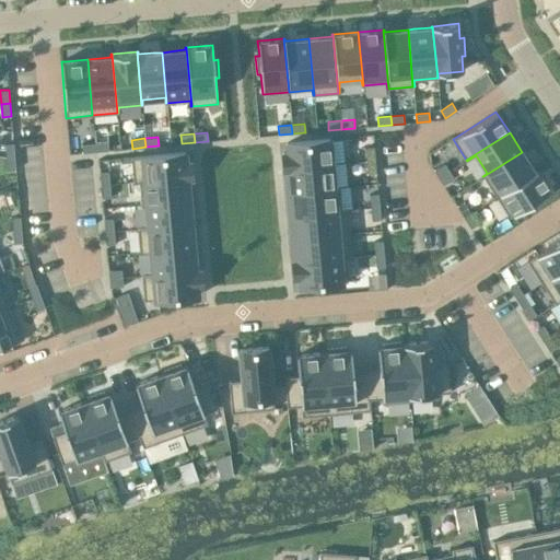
[(331,164),(329,139),(287,143),(288,152),(283,153),(284,168),(331,164)]
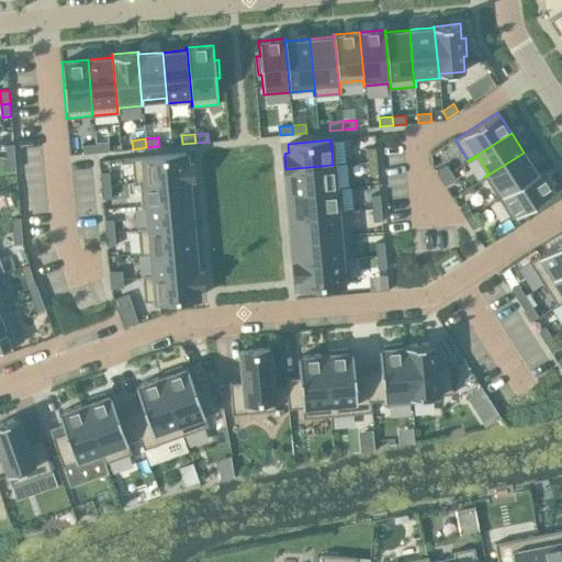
[(109,142),(96,144),(96,153),(98,152),(109,150),(109,142)]
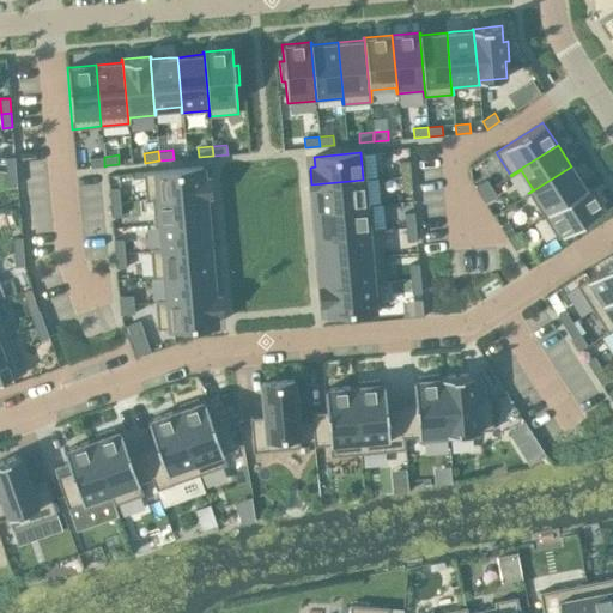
[(14,157),(5,158),(6,173),(17,171),(14,157)]
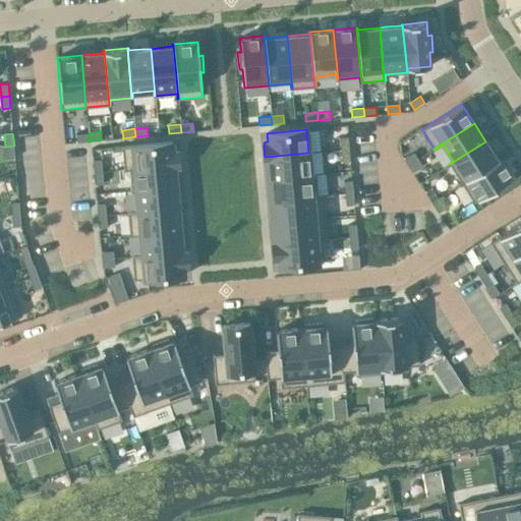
[(89,133),(76,134),(76,142),(89,141),(89,133)]
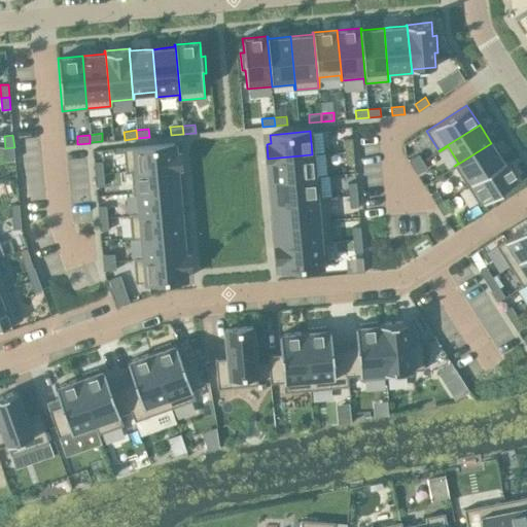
[(352,138),(344,139),(345,151),(353,150),(352,138)]
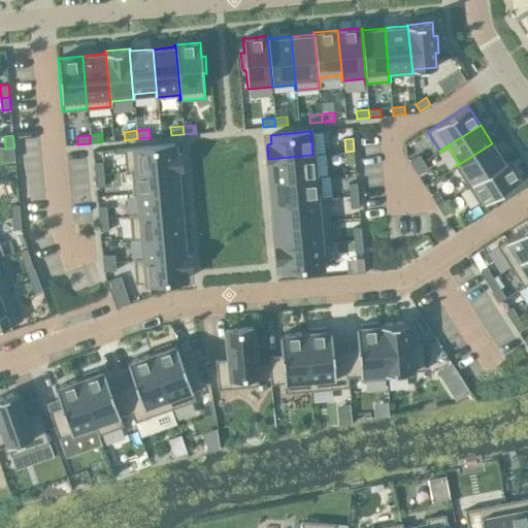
[(174,143),(124,149),(126,171),(180,166),(179,153),(175,153),(174,143)]
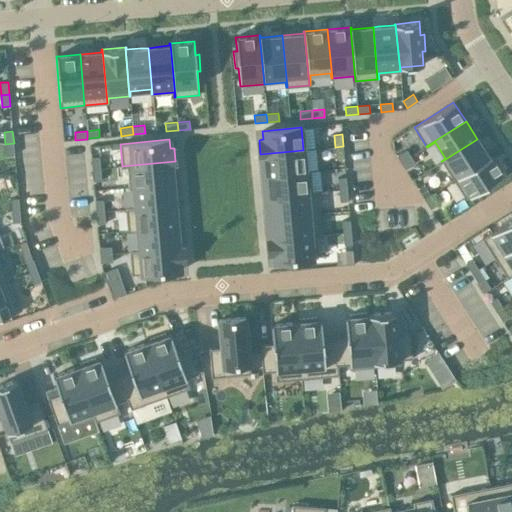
[(477,139),(442,161),(453,179),(454,180),(491,156),(490,155),(488,156),(477,139)]
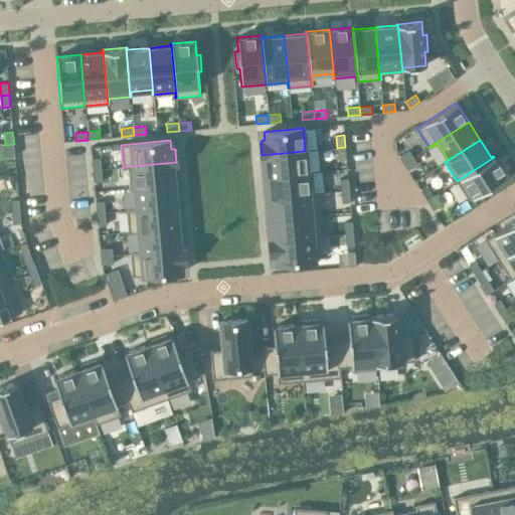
[(15,156),(14,144),(5,145),(6,157),(15,156)]
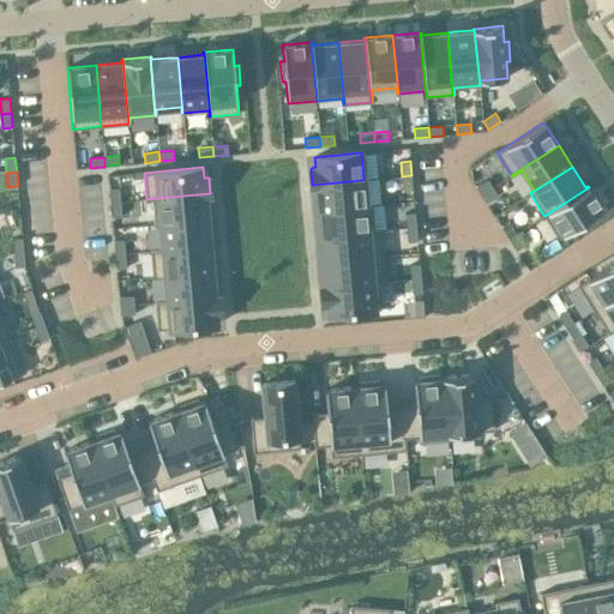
[(411,175),(402,176),(403,191),(413,190),(411,175)]
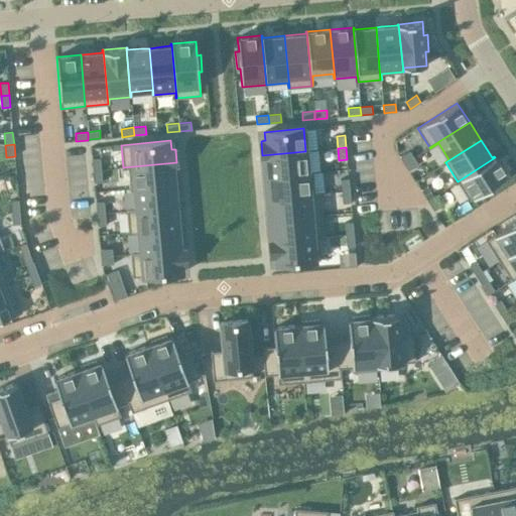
[(409,150),(399,157),(404,163),(414,157),(409,150)]
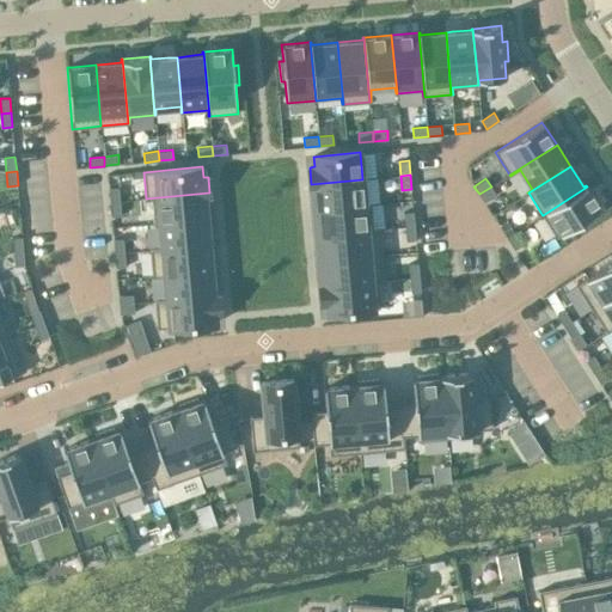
[(362,179),(311,184),(311,185),(316,184),(317,194),(318,209),(371,204),(371,203),(365,203),(363,193),(362,179)]
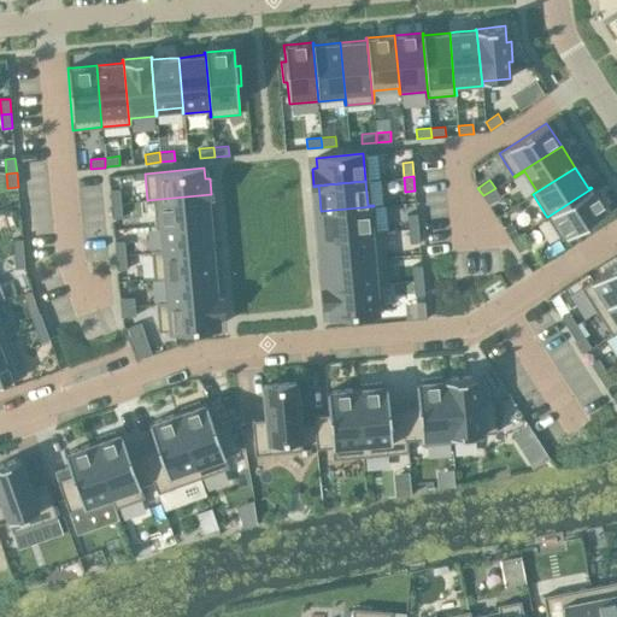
[(119,188),(110,189),(111,204),(121,203),(119,188)]
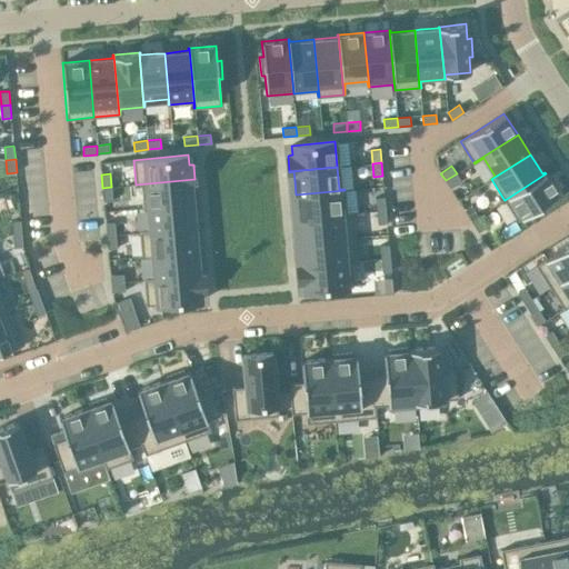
[(457,173),(446,180),(450,188),(461,181),(457,173)]
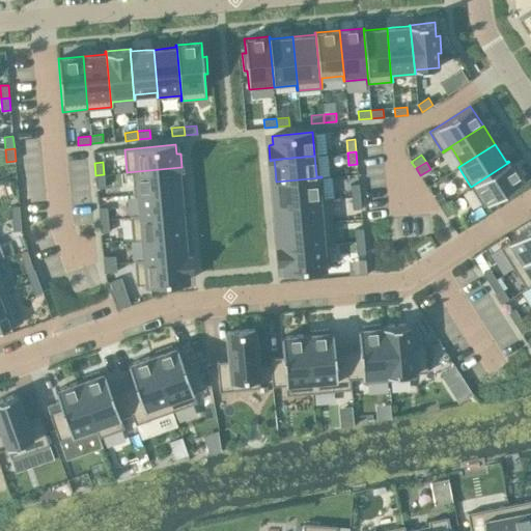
[(509,162),(471,187),(483,206),(498,197),(499,200),(513,191),(512,188),(522,182),(509,162)]
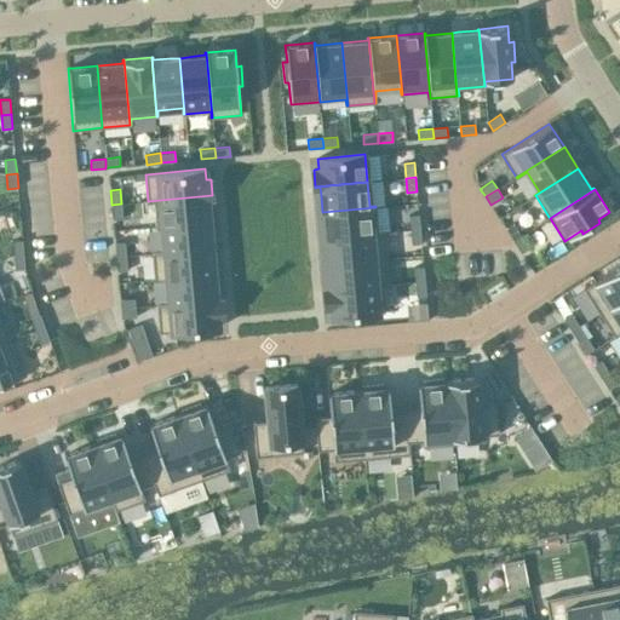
[(212,195),(148,201),(148,202),(154,202),(156,227),(210,222),(208,207),(207,197),(212,196),(212,195)]
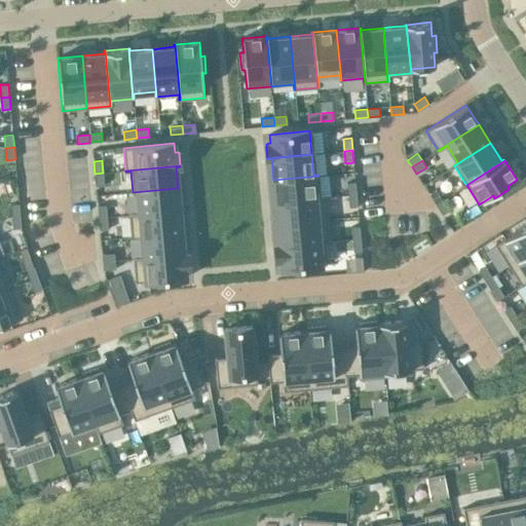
[(103,173),(95,174),(96,186),(104,186),(103,173)]
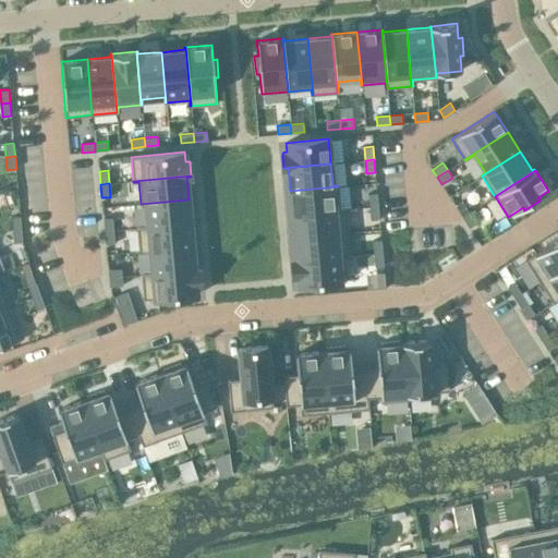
[(338,186),(290,191),(292,213),(292,214),(346,209),(346,207),(340,208),(338,189),(338,186)]
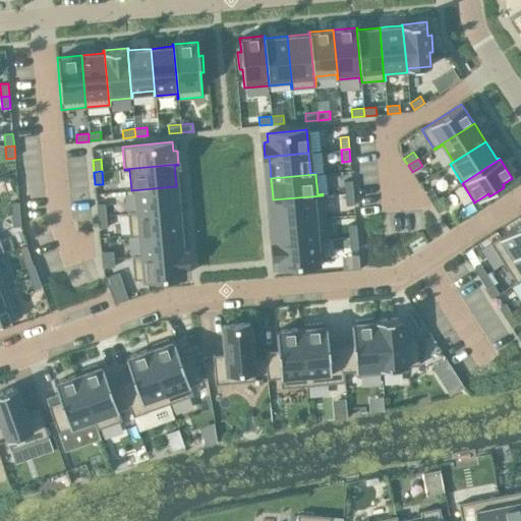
[(352,180),(344,181),(345,193),(353,192),(352,180)]
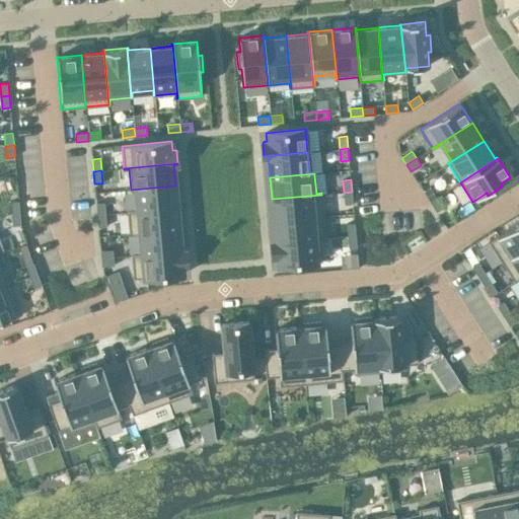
[(138,210),(128,211),(128,212),(177,208),(175,186),(131,190),(131,191),(136,191),(138,210)]
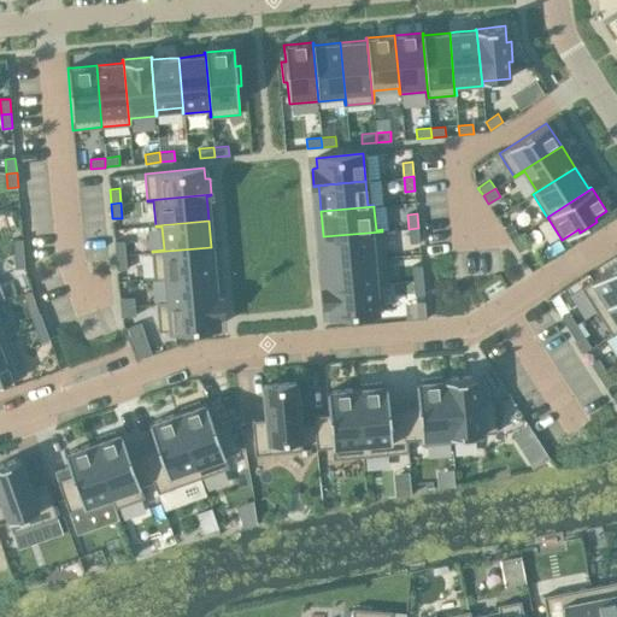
[(511,222),(504,227),(511,240),(519,234),(511,222)]
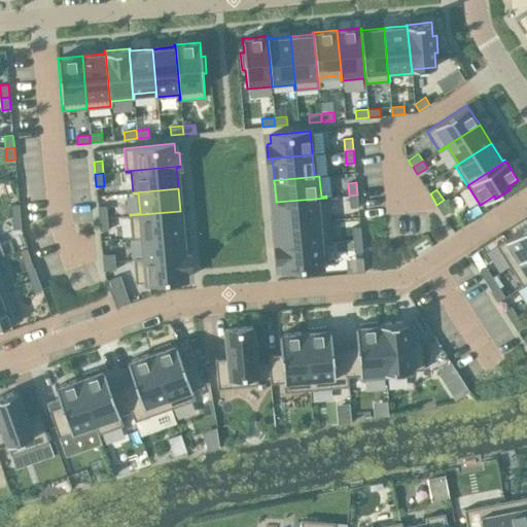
[(357,195),(349,196),(350,208),(358,207),(357,195)]
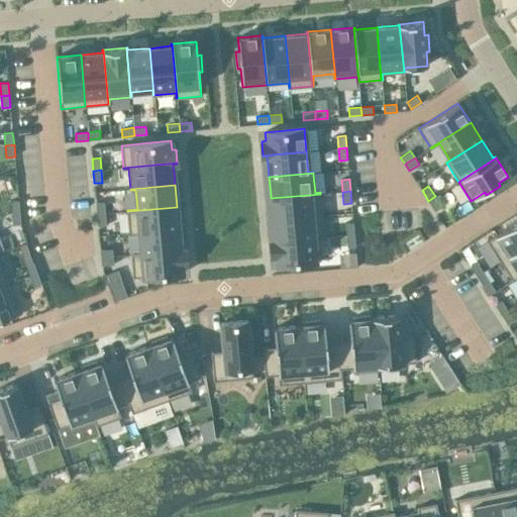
[(320,194),(271,198),(273,220),(322,215),(320,194)]
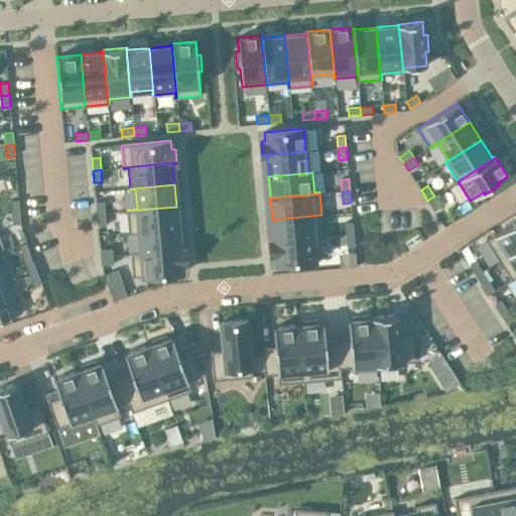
[(434,196),(427,201),(434,211),(440,206),(434,196)]
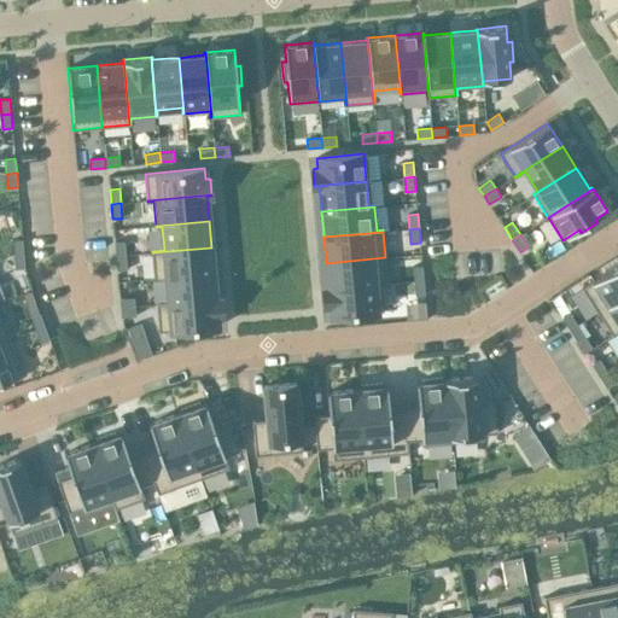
[(23,239),(12,240),(15,255),(24,254),(23,239)]
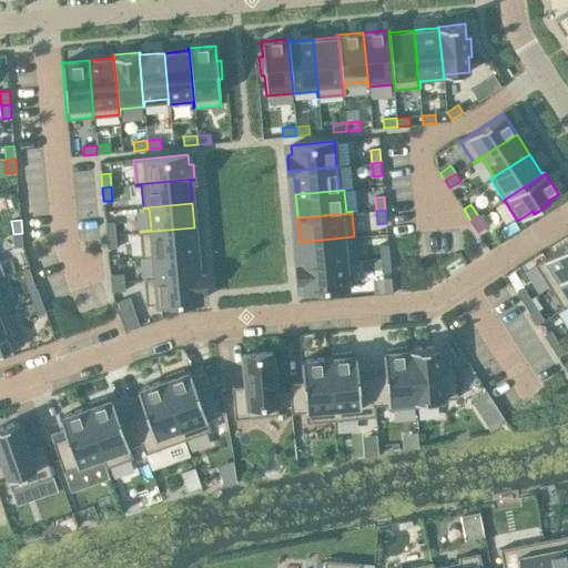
[(114,221),(105,222),(107,235),(115,234),(114,221)]
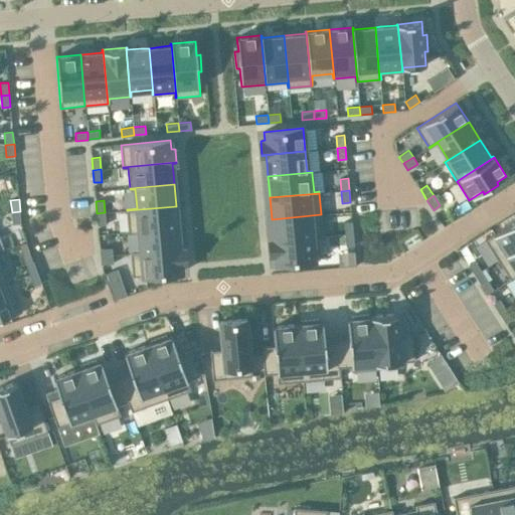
[(176,206),(127,210),(129,232),(178,227),(176,208),(176,206)]
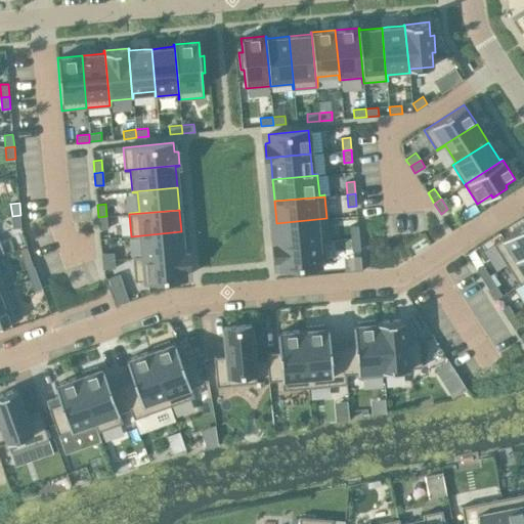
[(22,227),(20,215),(12,216),(13,228),(22,227)]
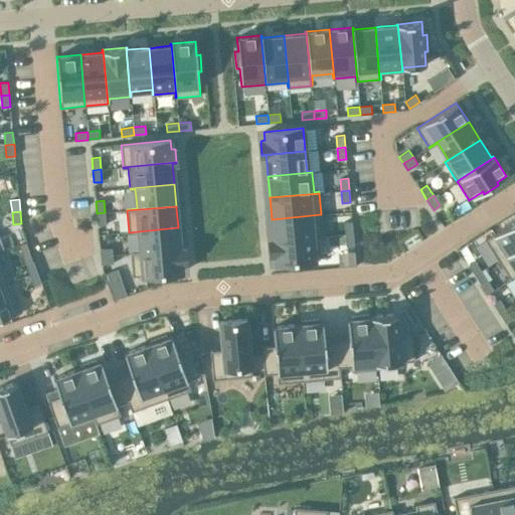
[(105,212),(97,213),(98,225),(106,224),(105,212)]
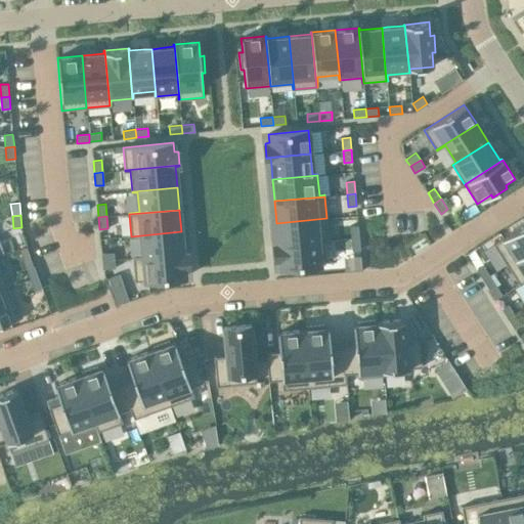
[(278,244),(274,245),(274,246),(329,241),(328,229),(326,218),(276,223),(278,244)]
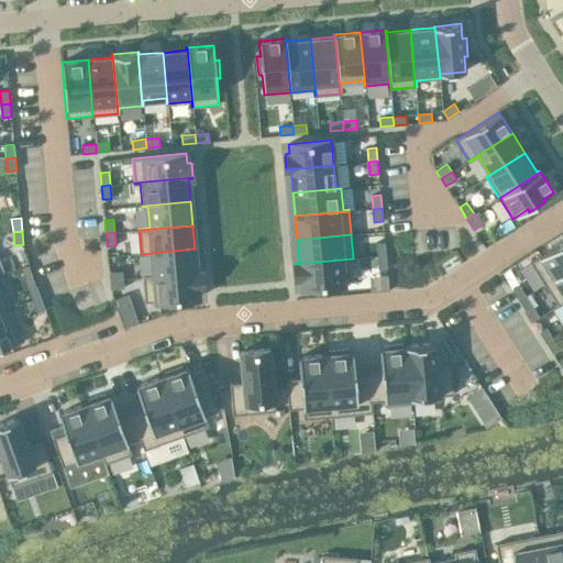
[(552,247),(530,262),(544,284),(562,271),(562,236),(550,244),(552,247)]
